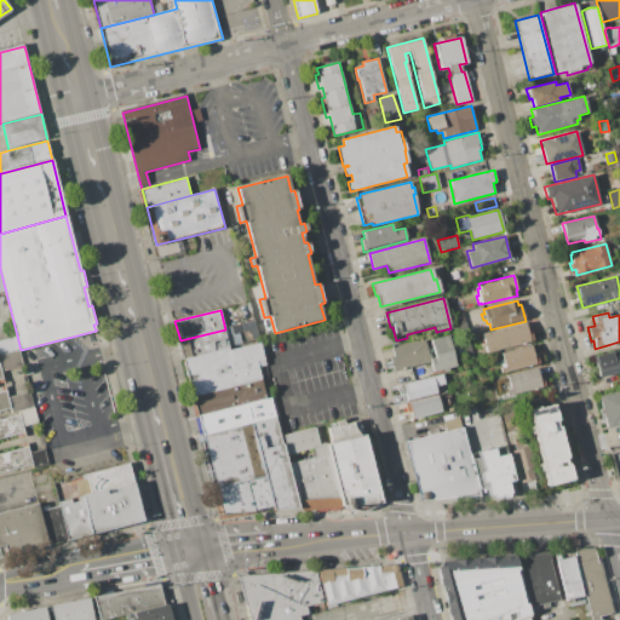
[(482,334),(524,323),(527,331),(530,329),(533,342),(487,354),(486,350),(481,351),(480,344),(482,343),(480,336),(482,336),(482,334)]
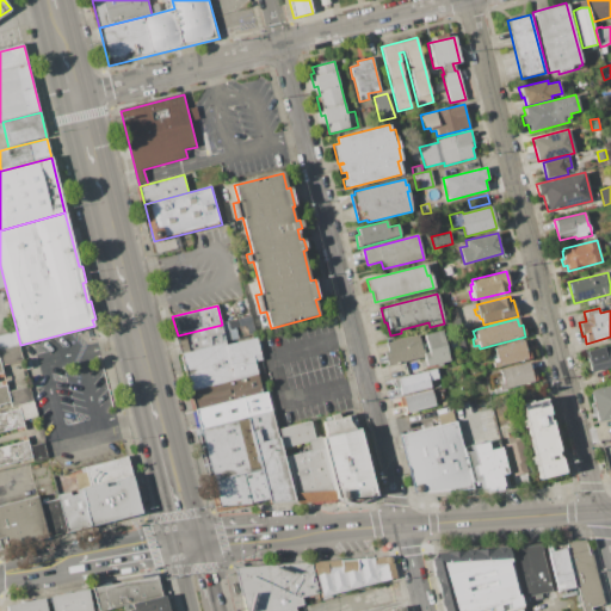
[(474,320),(476,326),(463,329),(461,323),(474,320)]
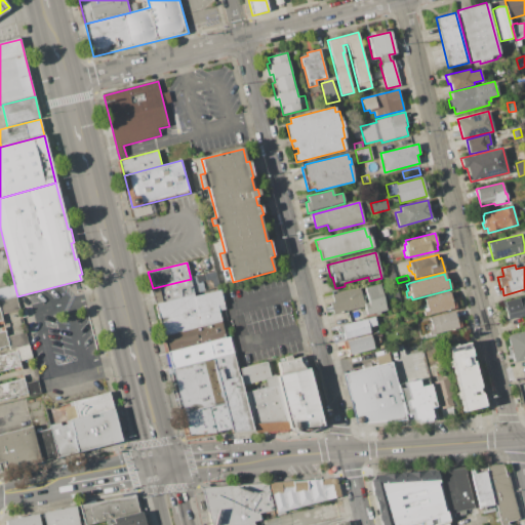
[(195,294),(191,279),(153,288),(156,305),(195,294)]
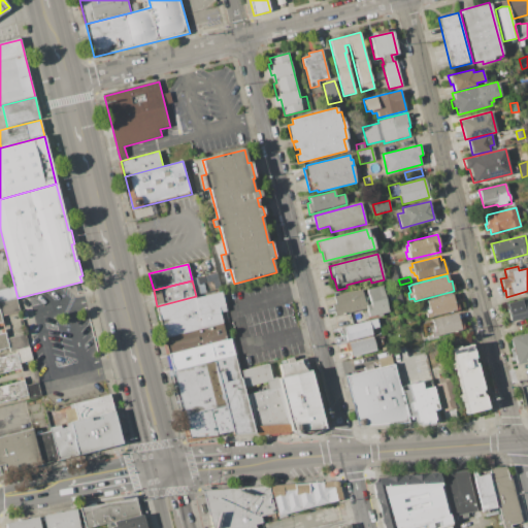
[(362,312),(367,311),(366,308),(365,305),(366,305),(369,304),(366,289),(382,285),(388,311),(381,314),(382,316),(376,317),(376,316),(363,319),(362,312)]
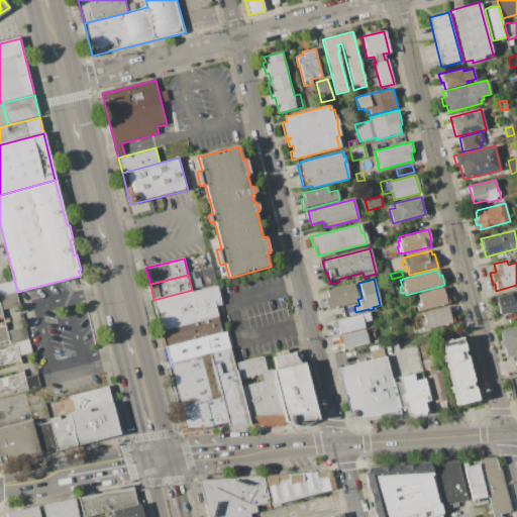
[(0,284),(12,281),(15,292),(0,296),(0,284)]
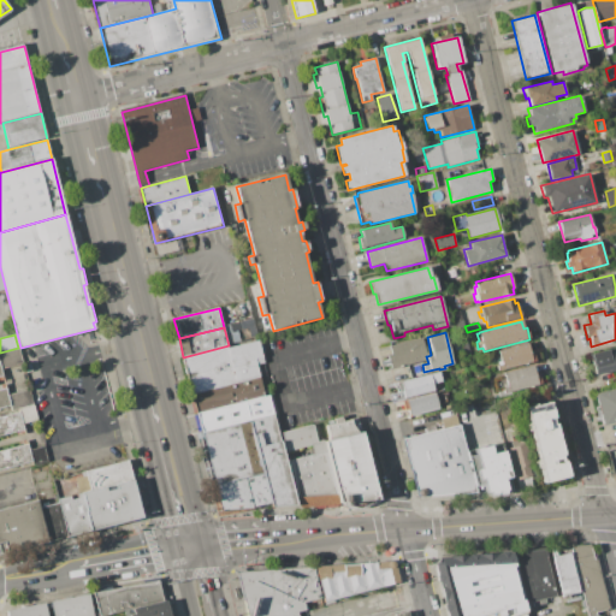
[(388,356),(391,355),(390,345),(421,338),(422,343),(426,342),(428,350),(426,351),(427,356),(426,356),(427,360),(391,369),(388,356)]
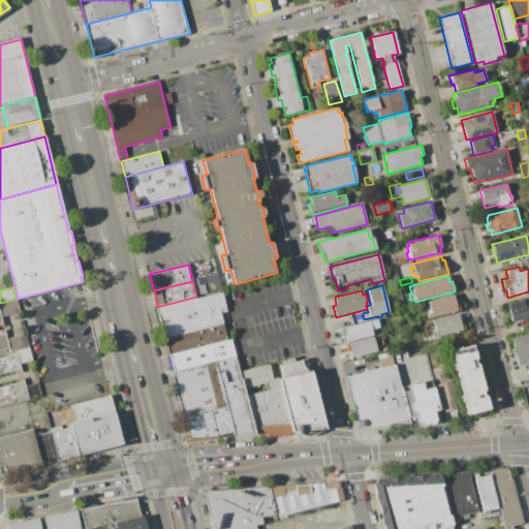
[(165,339),(224,324),(222,314),(228,313),(223,292),(197,299),(196,297),(157,307),(165,339)]
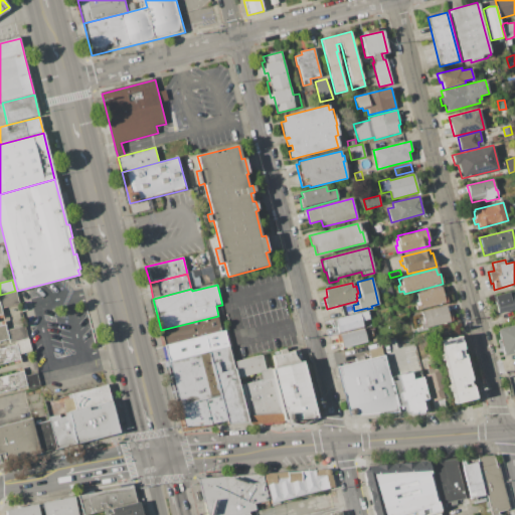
[(415,302),(417,302),(415,293),(441,287),(443,294),(445,293),(448,302),(417,310),(415,302)]
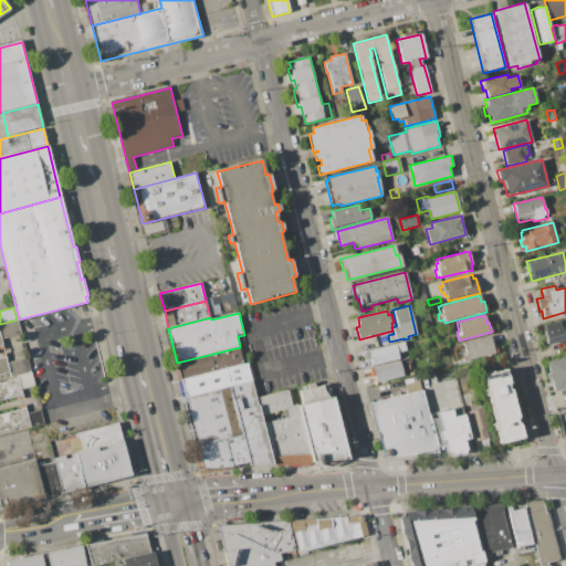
[(542,325),(565,318),(565,338),(546,344),(542,325)]
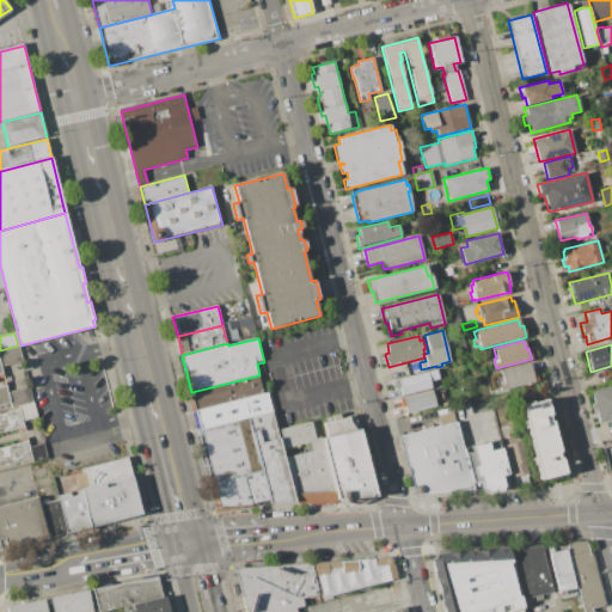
[(0,350),(18,346),(22,361),(1,367),(4,377),(0,377),(0,350)]
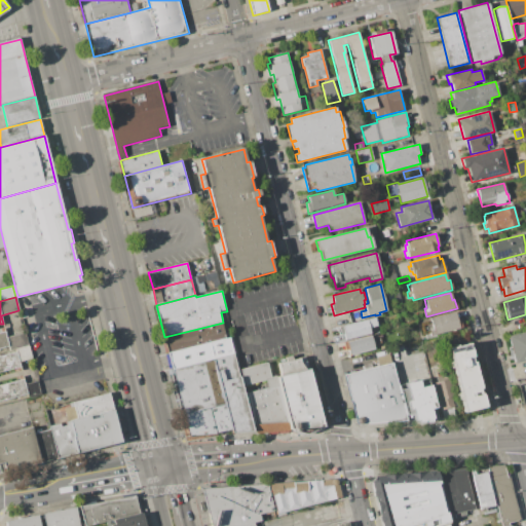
[(460,318),(462,328),(434,335),(429,318),(455,311),(457,318),(460,318)]
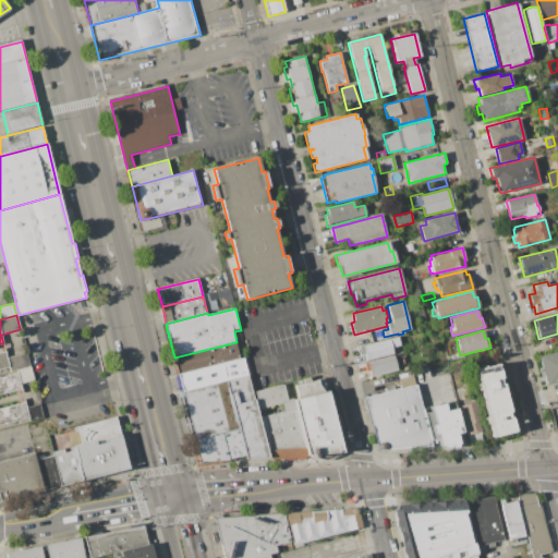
[(398,337),(400,346),(391,349),(392,354),(366,361),(362,346),(398,337)]
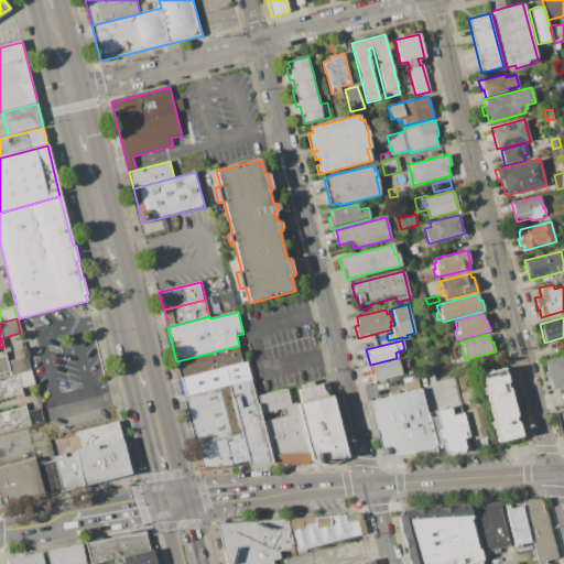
[(181,378),(242,362),(239,346),(176,361),(181,378)]
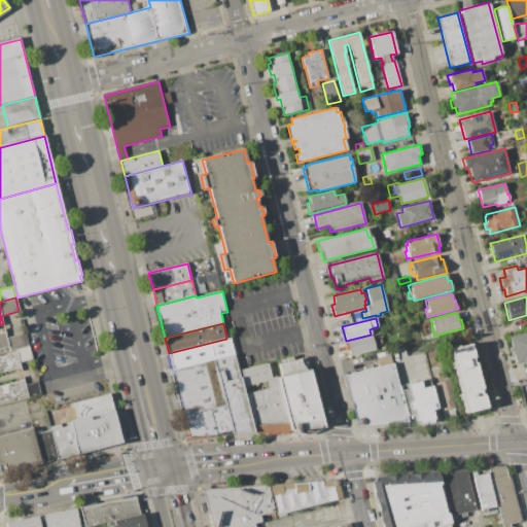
[(8,348),(0,349),(0,334),(1,334),(0,330),(4,328),(6,338),(25,334),(29,347),(15,350),(9,351),(8,348)]
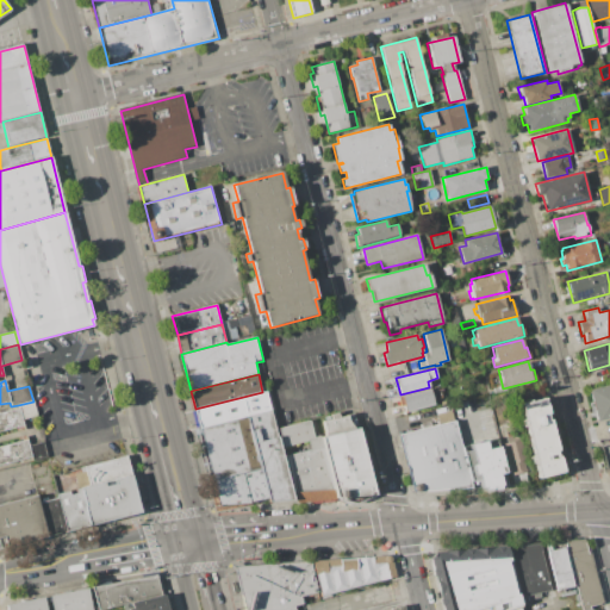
[(609,418),(597,422),(589,390),(609,384),(609,418)]
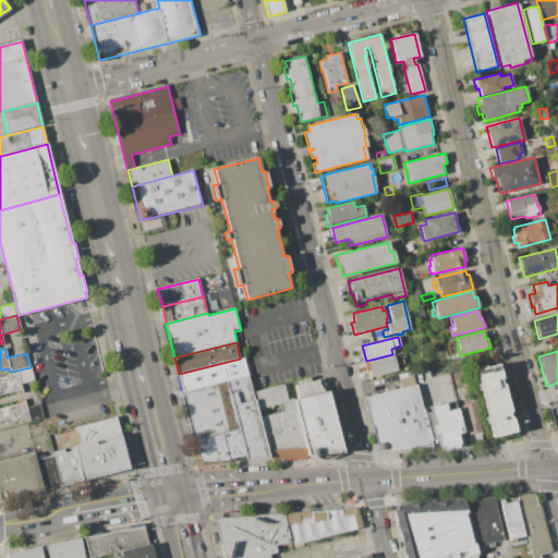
[(367,363),(393,355),(398,371),(372,377),(367,363)]
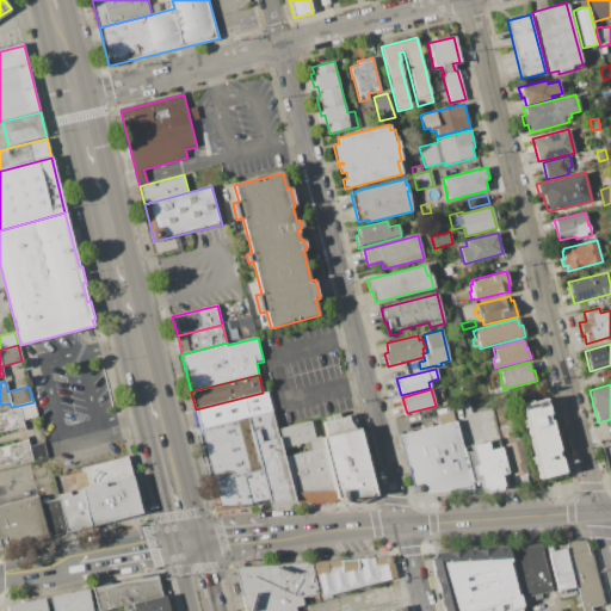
[(201,430),(247,418),(271,412),(266,392),(263,393),(196,409),(201,430)]
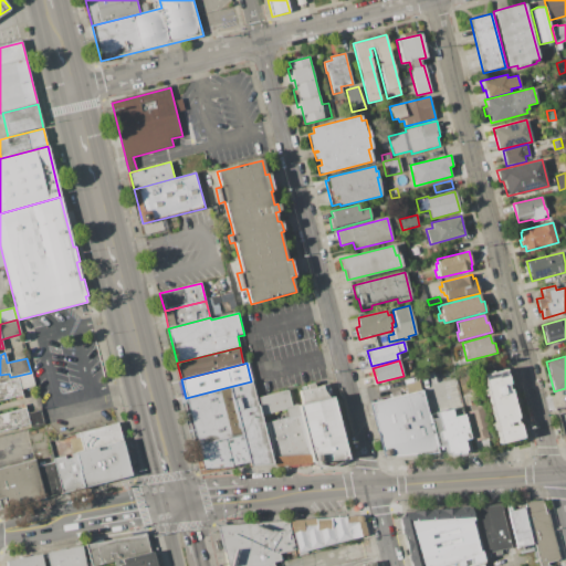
[(482,375),(485,389),(483,390),(485,397),(488,396),(494,423),(492,425),(493,430),(495,430),(500,444),(523,438),(519,423),(516,423),(515,418),(517,418),(510,389),(507,389),(506,384),(509,384),(505,369),(482,375)]
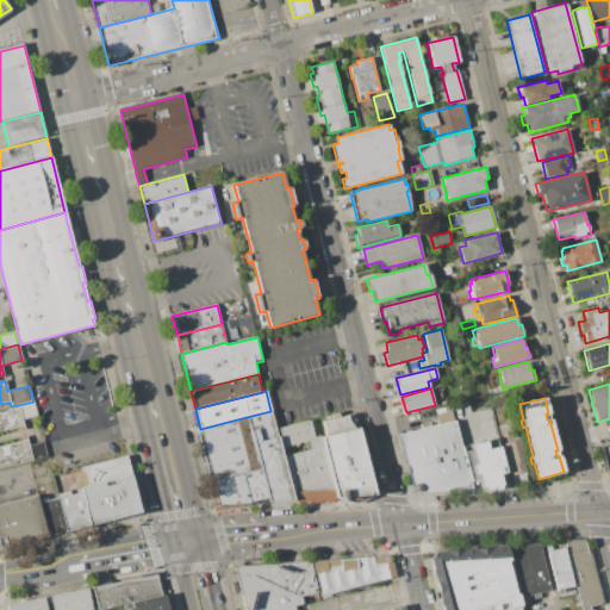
[(18,427),(0,431),(0,412),(19,409),(18,405),(33,402),(37,416),(23,419),(25,429),(19,430),(18,427)]
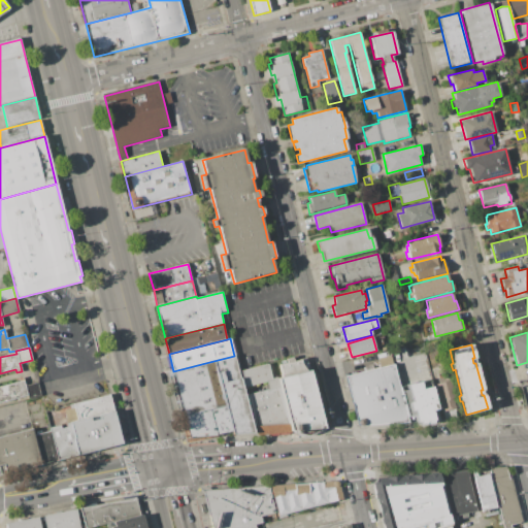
[(231,431),(225,404),(213,361),(234,356),(254,433),(232,433),(231,431)]
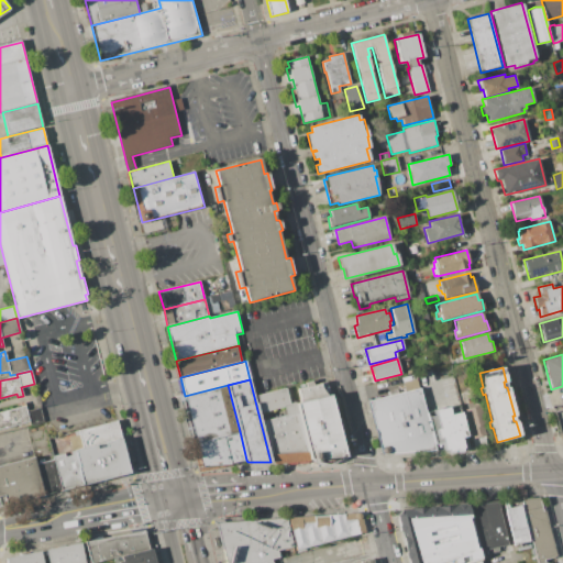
[(403,383),(417,379),(419,389),(405,393),(403,383)]
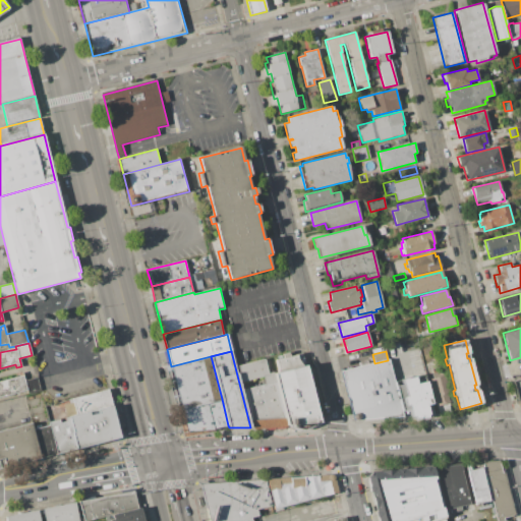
[(275,372),(287,425),(289,425),(292,428),(298,430),(303,431),(309,430),(314,428),(319,423),(321,423),(306,365),(303,353),(291,356),(290,352),(282,354),(283,358),(274,360),(277,371),(275,372)]
